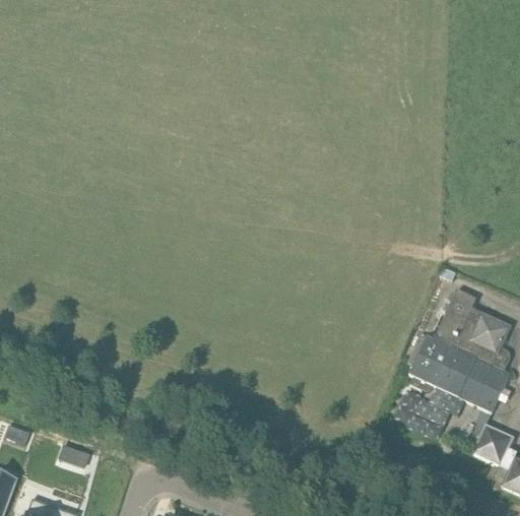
[(444,266),(441,274),(453,278),(456,270),(444,266)]
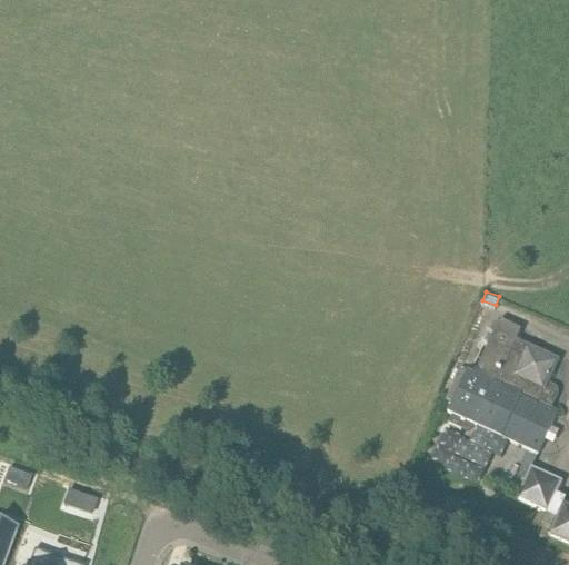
[(539,346),(517,336),(520,326),(500,317),(476,369),(467,366),(467,367),(460,364),(446,395),(452,398),(448,408),(452,410),(448,419),(467,428),(469,428),(470,427),(471,426),(471,425),(473,420),(502,435),(518,442),(538,450),(558,408),(551,405),(558,392),(558,390),(558,388),(558,387),(558,386),(557,385),(556,384),(556,383),(553,382),(549,379),(559,356),(539,346)]
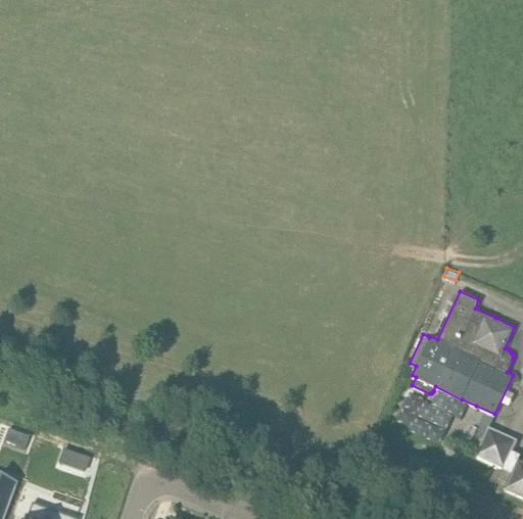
[(517,438),(498,430),(489,425),(476,454),(504,467),(496,483),(522,496),(522,460),(517,458),(516,461),(509,458),(517,438)]
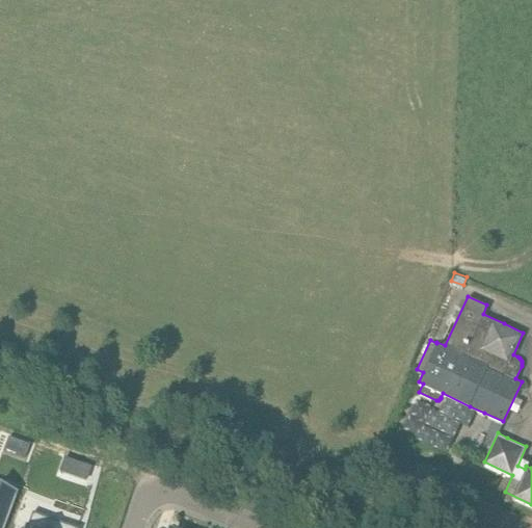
[(25,454),(29,443),(19,439),(15,450),(25,454)]
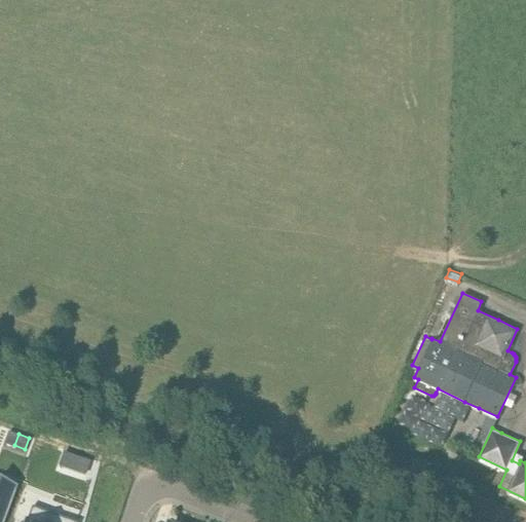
[(58,462),(85,473),(90,459),(63,449),(58,462)]
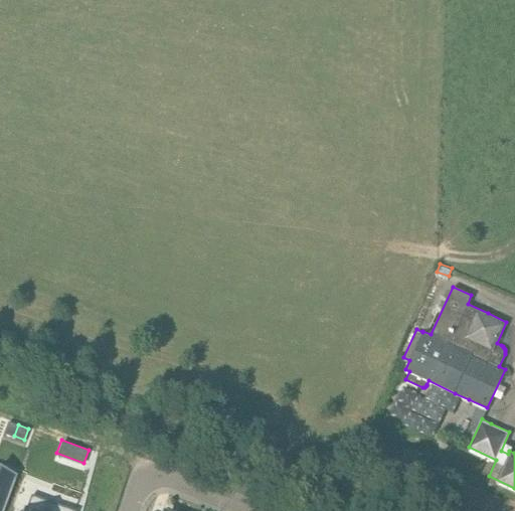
[(0,510),(2,510),(16,474),(0,467),(0,510)]
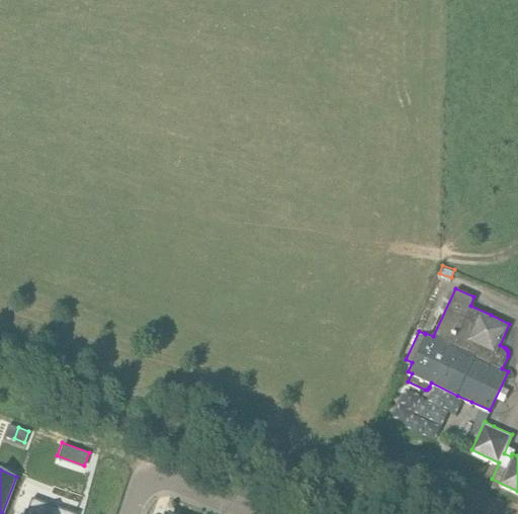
[(27,507),(24,513),(76,513),(78,509),(48,498),(42,512),(27,507)]
